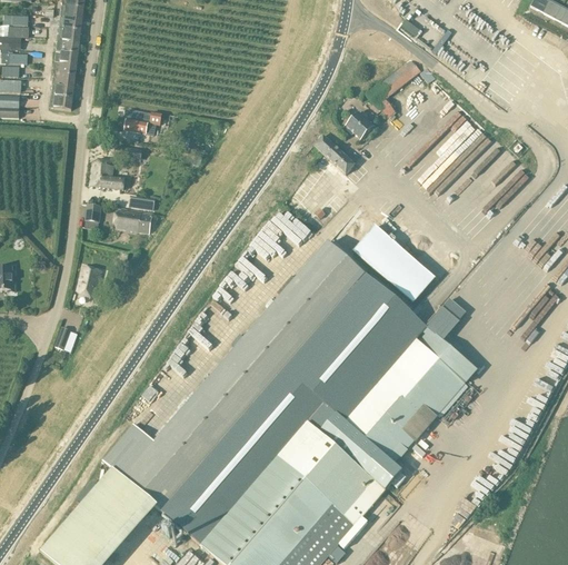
[(567,8),(552,0),(531,0),(530,3),(567,23),(567,8)]
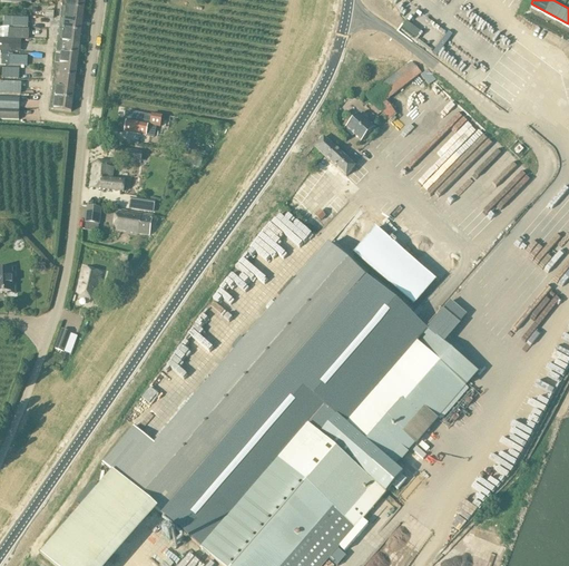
[(61,3),(60,15),(82,18),(84,7),(61,3)]
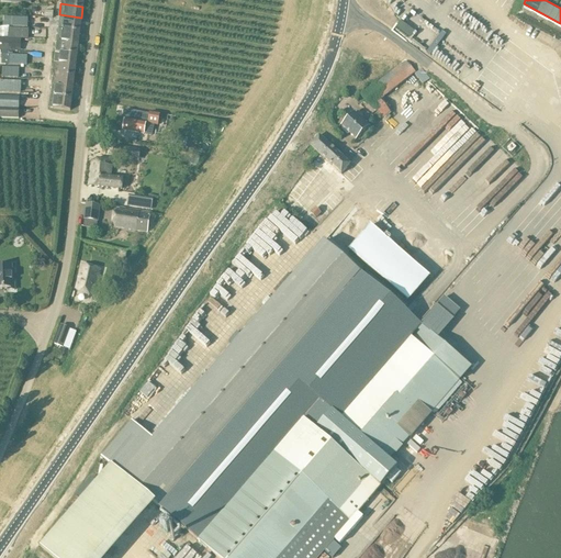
[(58,25),(79,29),(81,18),(59,14),(58,25)]
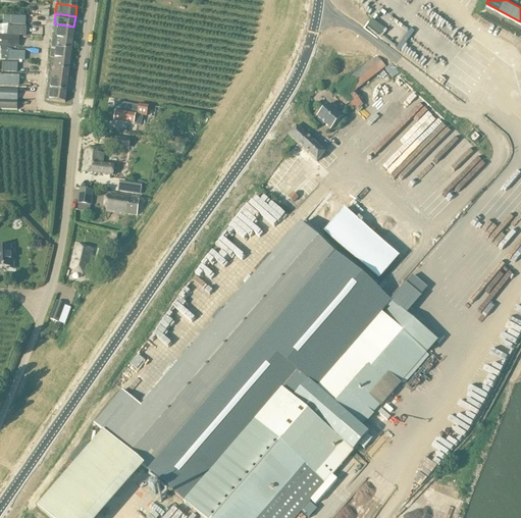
[(0,31),(7,32),(7,33),(25,33),(25,23),(7,22),(7,23),(0,22),(0,31)]
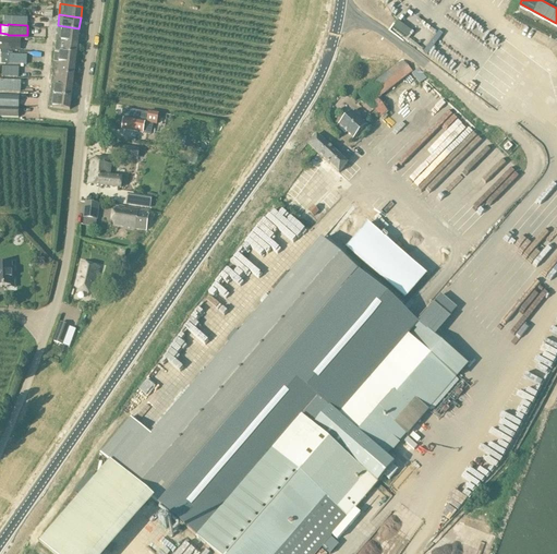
[(77,39),(79,28),(58,25),(56,36),(77,39)]
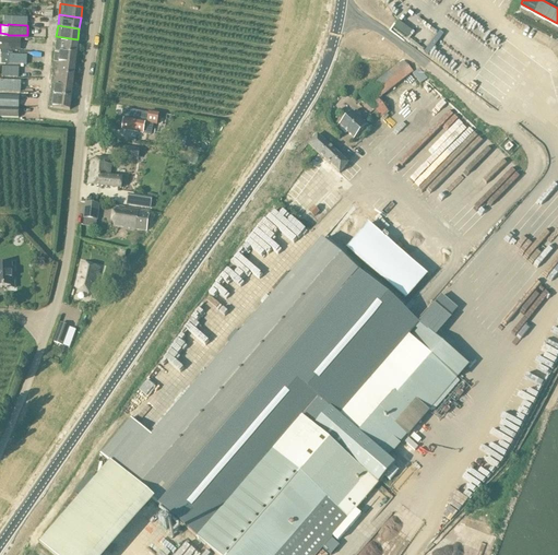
[(55,48),(76,50),(78,39),(56,36),(55,48)]
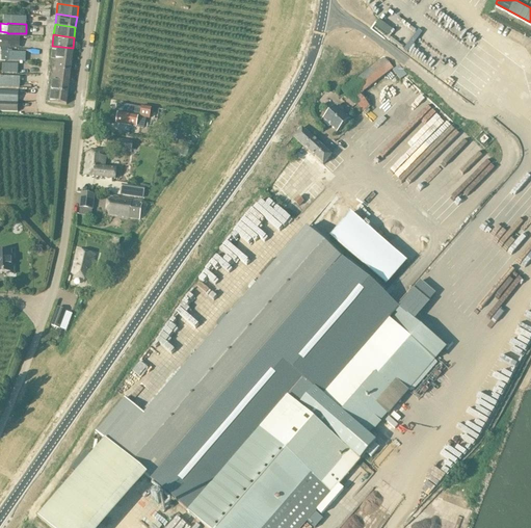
[(51,56),(71,58),(73,48),(52,46),(51,56)]
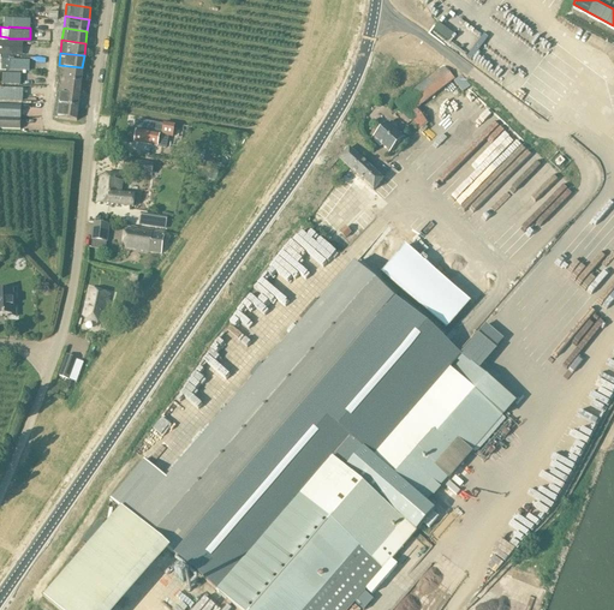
[(0,66),(9,66),(28,67),(29,58),(9,57),(0,57),(0,66)]
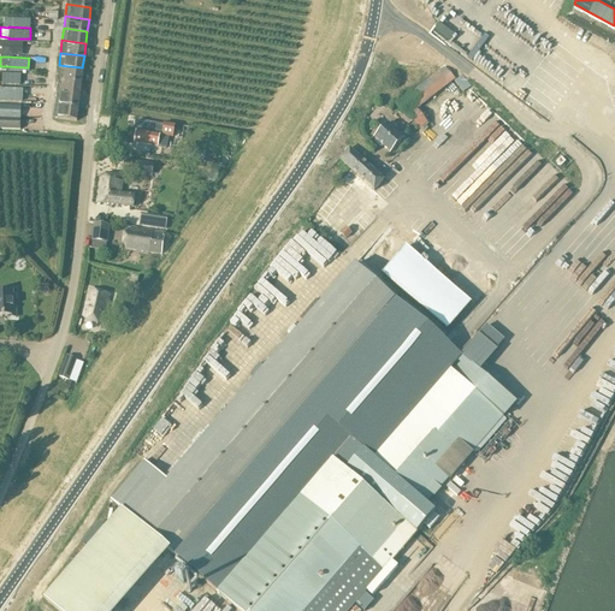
[(461,71),(454,76),(444,61),(397,99),(418,126),(465,90),(463,88),(471,83),(461,71)]
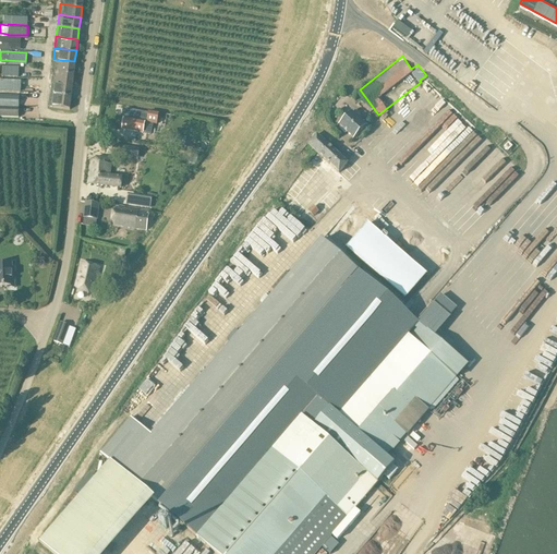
[(51,70),(73,72),(74,61),(53,59),(51,70)]
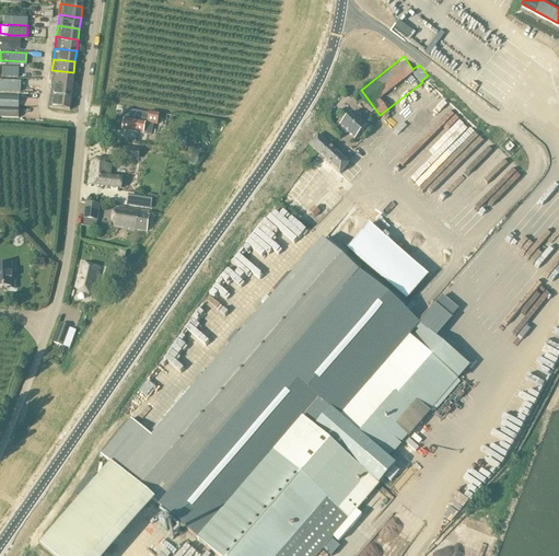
[(0,64),(0,72),(18,74),(18,65),(0,64)]
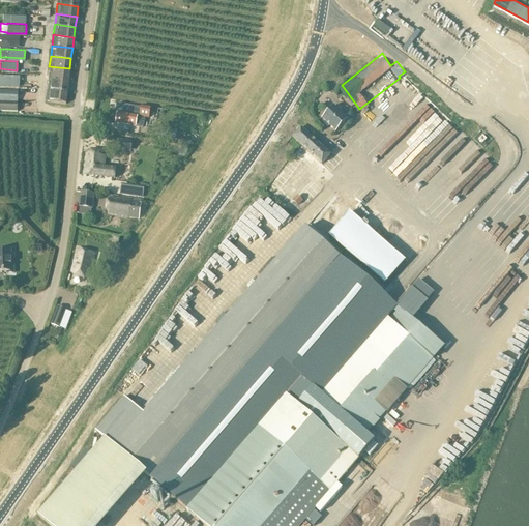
[(48,77),(68,79),(69,68),(49,66),(48,77)]
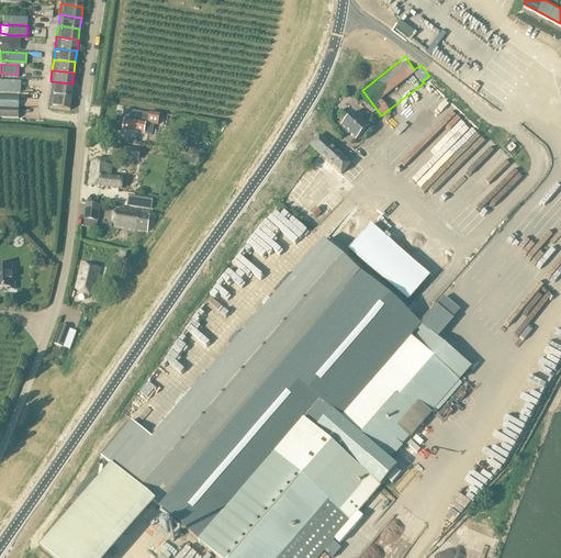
[(0,88),(2,89),(20,89),(20,79),(0,78),(0,88)]
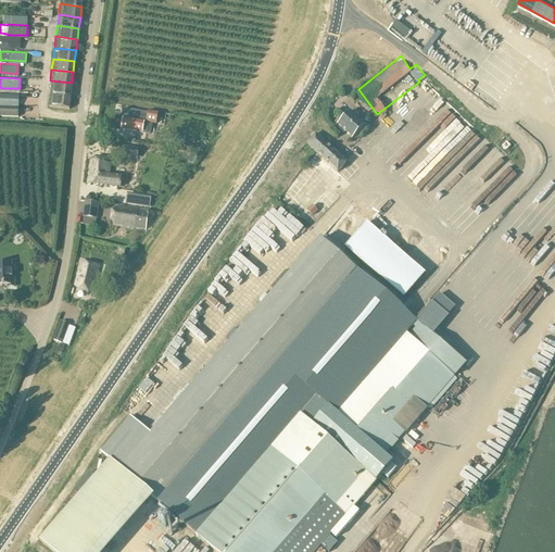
[(49,91),(71,95),(72,83),(50,80),(49,91)]
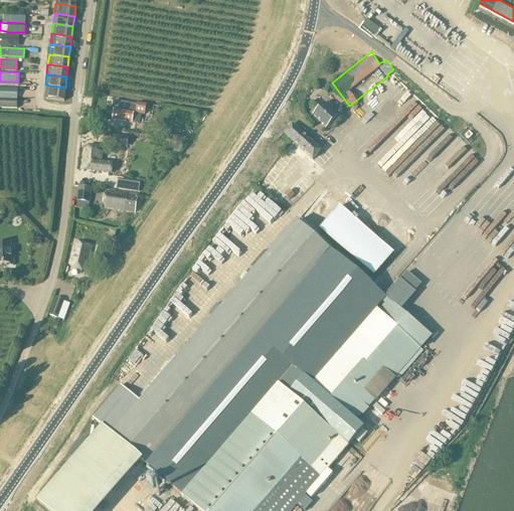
[(0,95),(16,95),(17,92),(17,84),(2,84),(0,83),(0,95)]
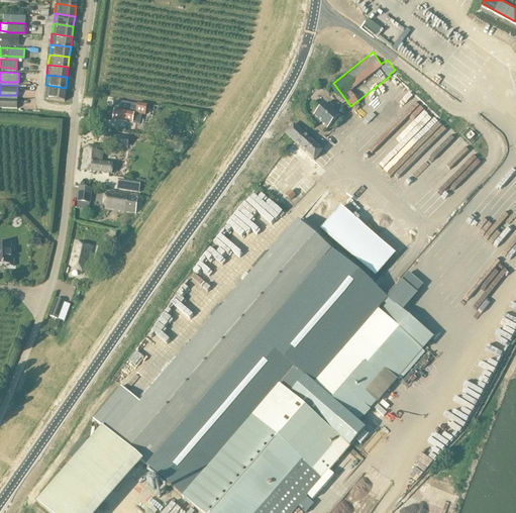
[(43,96),(64,98),(66,88),(45,85),(43,96)]
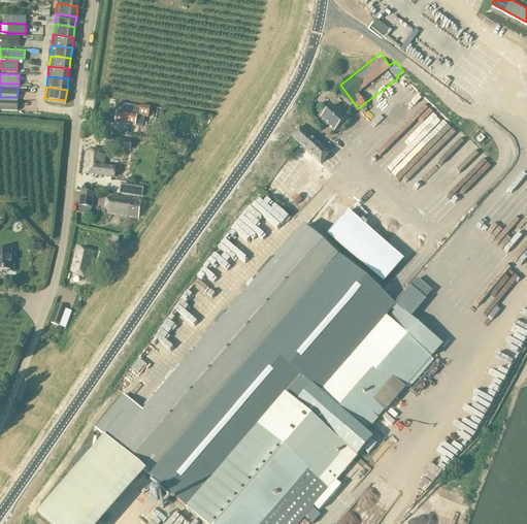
[(0,107),(17,108),(17,99),(0,98),(0,107)]
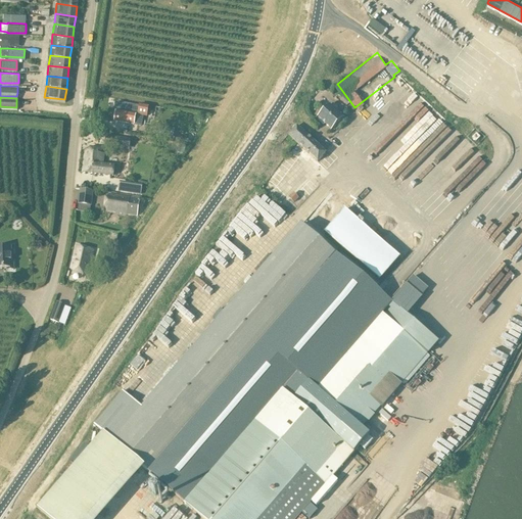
[(115,107),(113,118),(133,122),(140,124),(142,110),(146,111),(148,103),(139,101),(139,104),(120,100),(116,102),(115,107)]
